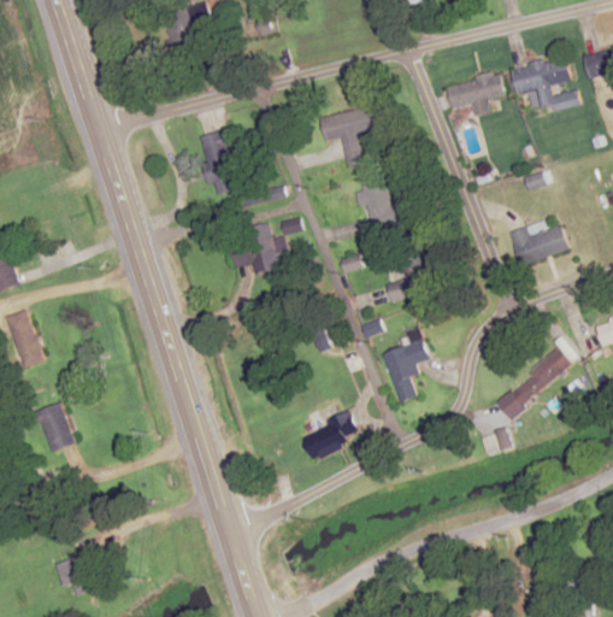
[(212,4),(188,4),(188,37),(212,37),(212,4)]
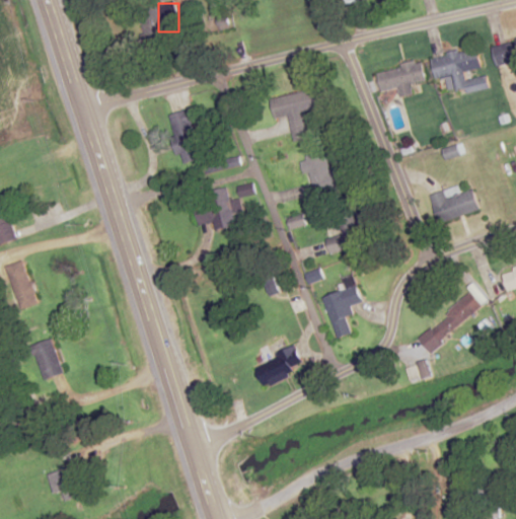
[(508,61),(515,59),(515,38),(504,42),(508,61)]
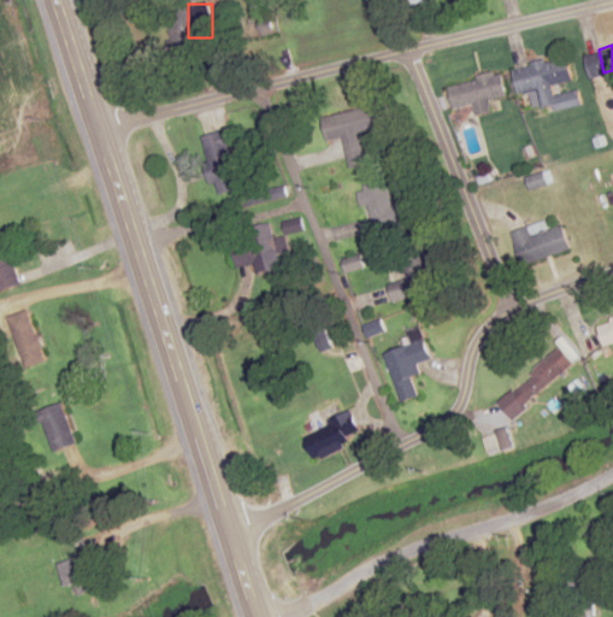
[(519,92),(535,88),(540,111),(572,104),(567,86),(571,86),(565,57),(514,66),(519,92)]
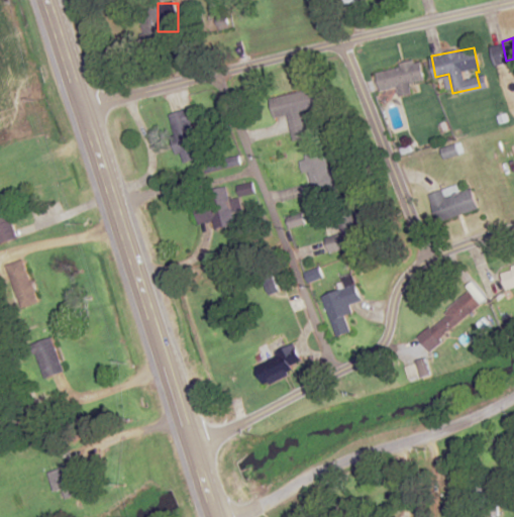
[(373,70),(377,90),(395,87),(397,95),(408,93),(406,83),(418,80),(415,62),(373,70)]
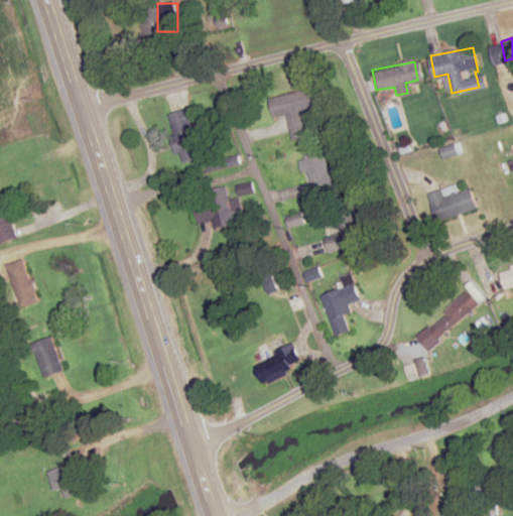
[(284,114),(290,140),(310,136),(304,109),(325,105),(321,86),(266,97),(270,117),(284,114)]
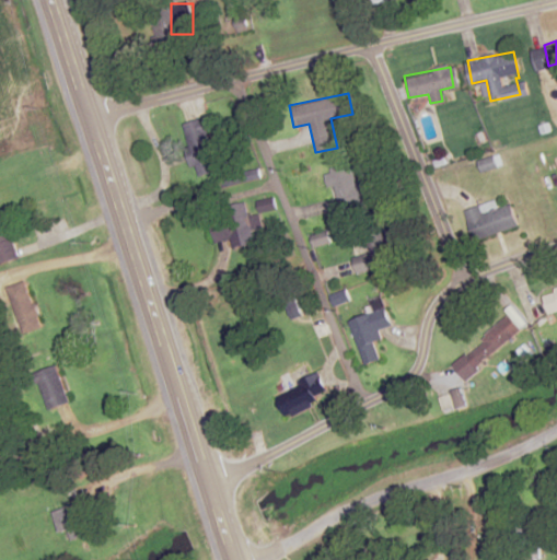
[(194,175),(217,170),(202,117),(180,124),(194,175)]
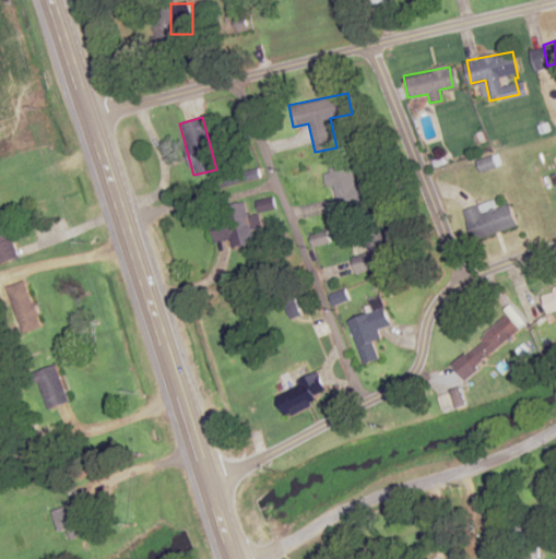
[(326,168),(334,210),(359,205),(351,164),(326,168)]
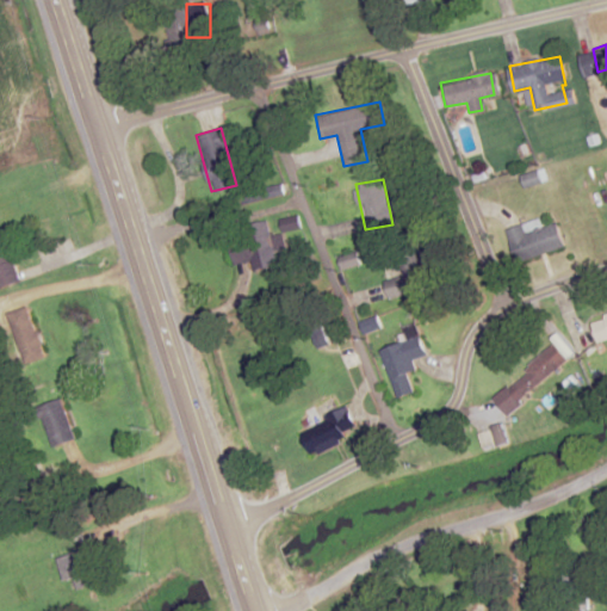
[(563,246),(555,222),(540,227),(537,218),(506,228),(515,261),(563,246)]
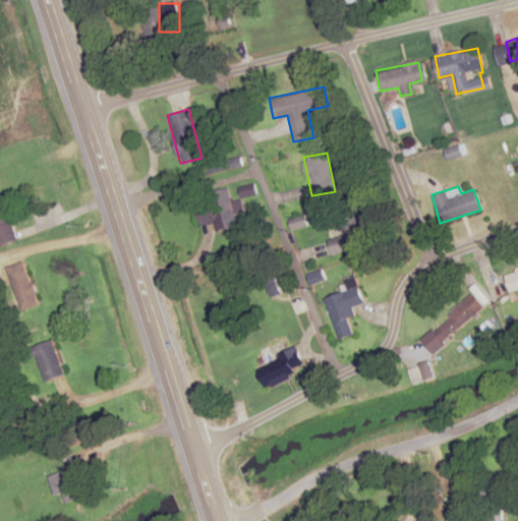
[(198,226),(221,221),(222,228),(243,224),(237,199),(229,201),(226,188),(203,193),(206,208),(194,211),(198,226)]
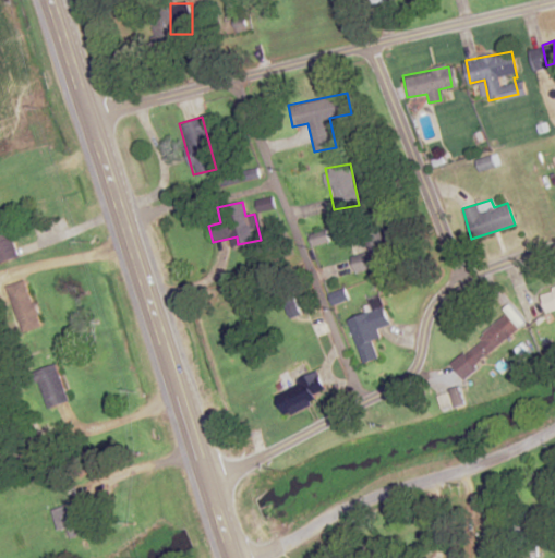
[(0,262),(14,258),(3,222),(0,222),(0,262)]
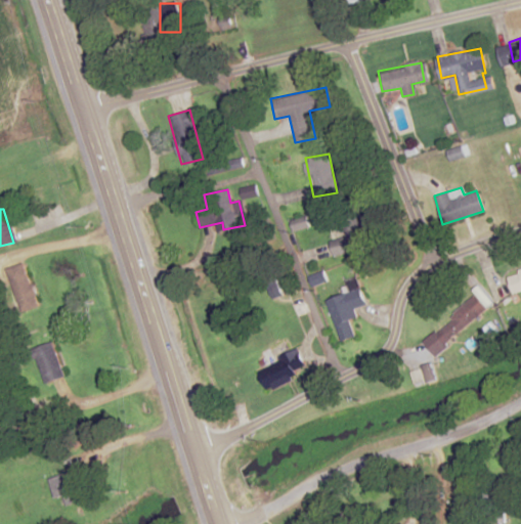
[(292,230),(304,228),(303,219),(290,221),(292,230)]
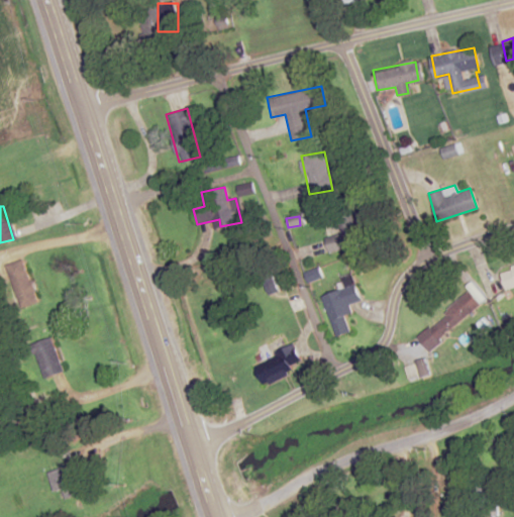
[(335,221),(336,227),(322,231),(328,253),(356,244),(348,217),(335,221)]
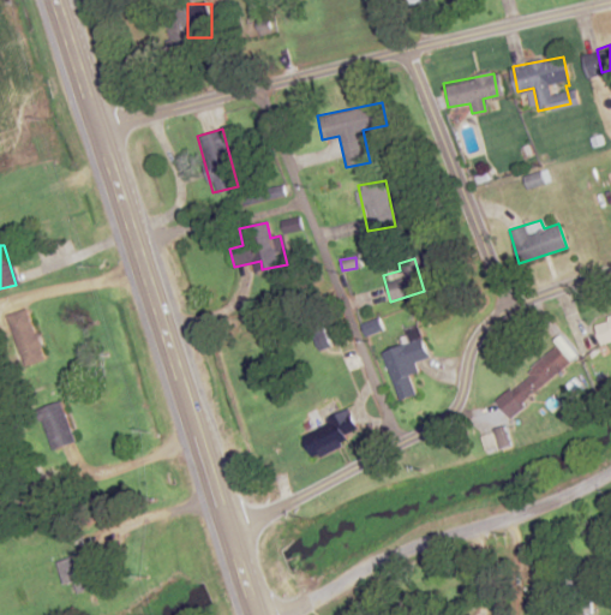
[(21,366),(42,360),(28,309),(6,315),(21,366)]
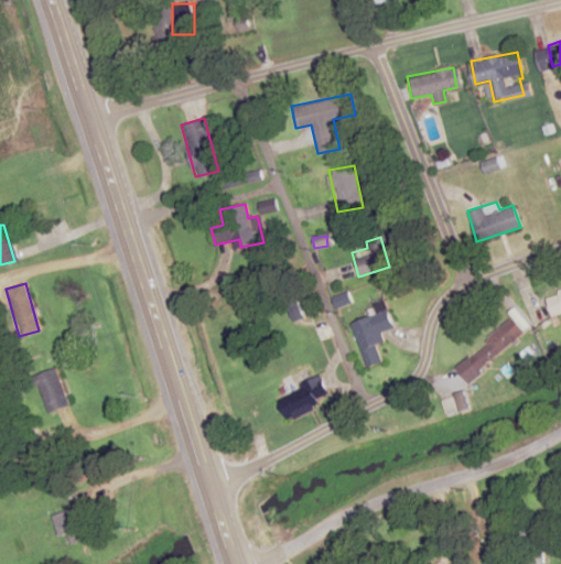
[(379,333),(392,327),(385,310),(349,324),(366,368),(380,362),(374,346),(383,343),(379,333)]
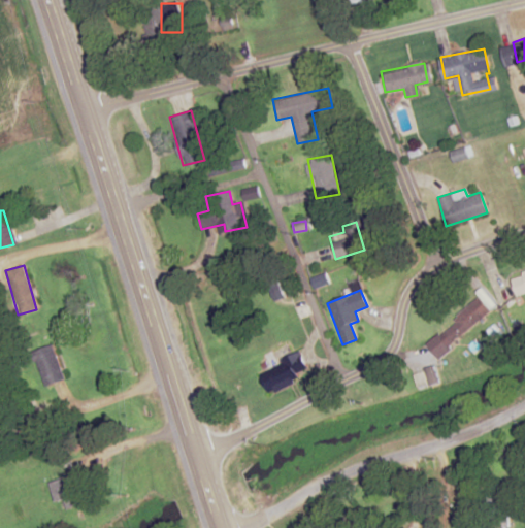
[(455,324),(443,332),(451,343),(485,317),(472,302),(451,320),(455,324)]
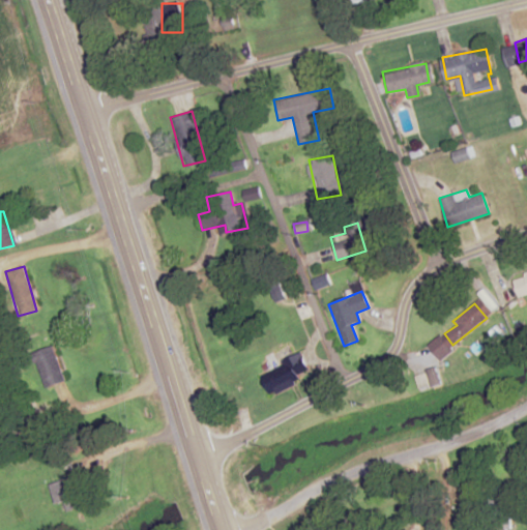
[(451,350),(439,335),(428,345),(439,360),(451,350)]
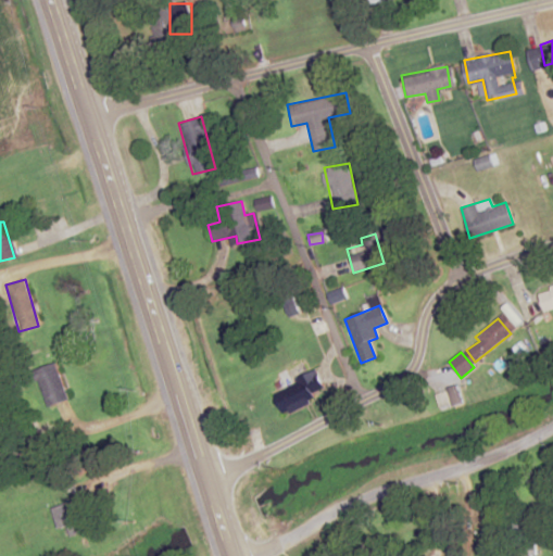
[(33,370),(46,407),(66,400),(52,363),(33,370)]
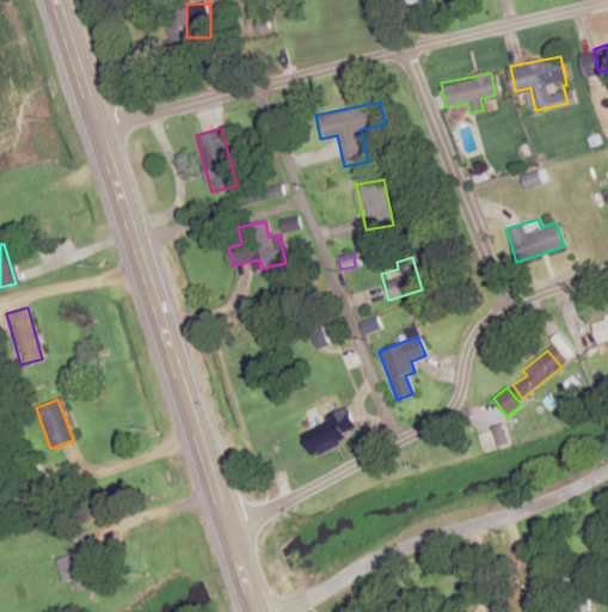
[(318,418),(325,435),(305,444),(309,453),(357,432),(345,407),(318,418)]
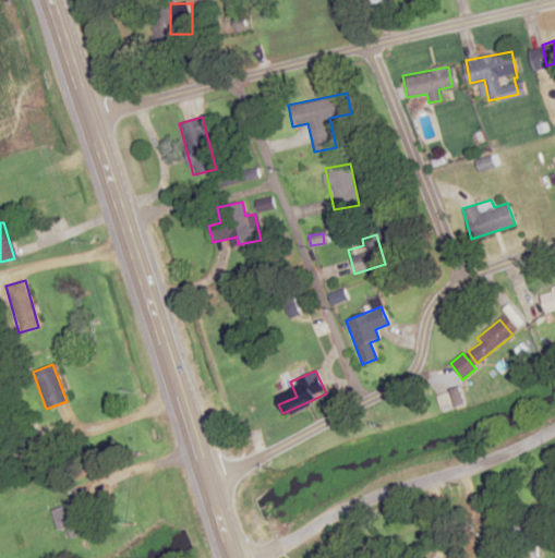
[(49,510),(56,532),(65,529),(69,538),(84,533),(83,526),(94,524),(86,498),(49,510)]
